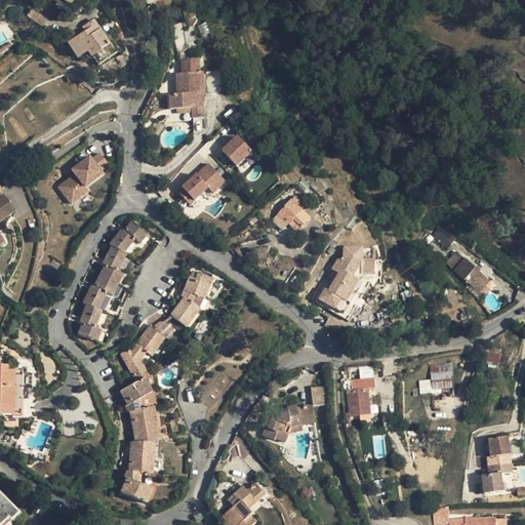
[(196,17),(192,5),(182,9),(187,22),(196,17)]
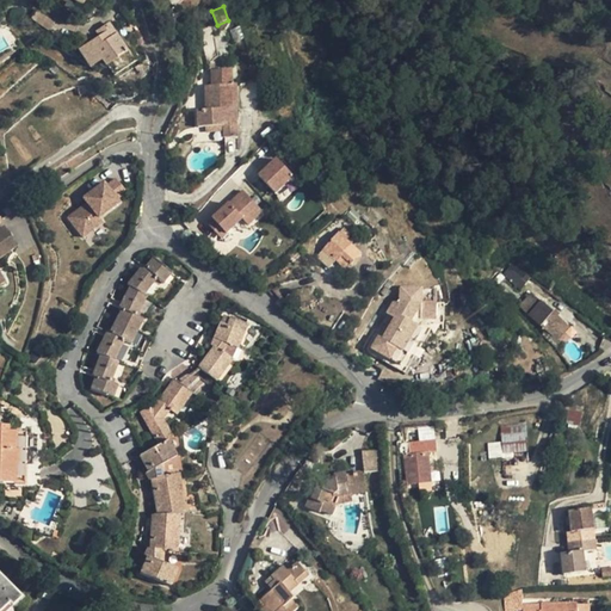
[(109,25),(96,32),(99,38),(79,50),(90,67),(100,60),(105,66),(106,65),(127,51),(116,35),(109,25)]
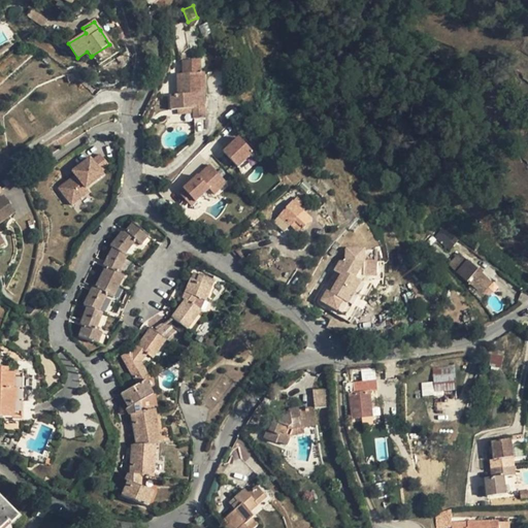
[(104,27),(100,30),(109,44),(113,42),(104,27)]
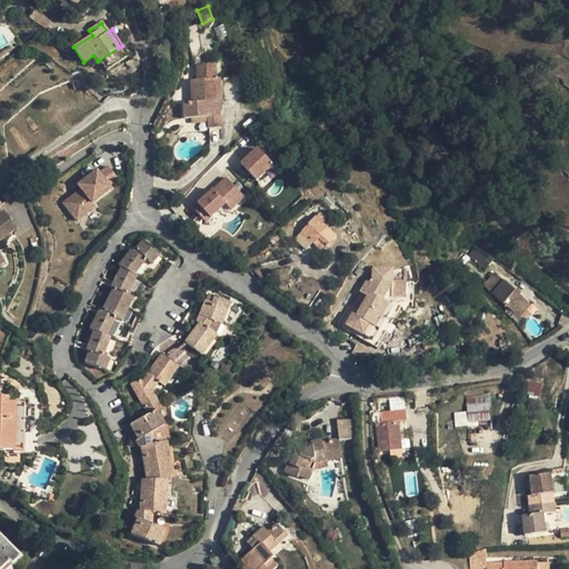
[(129,56),(122,46),(118,48),(125,59),(129,56)]
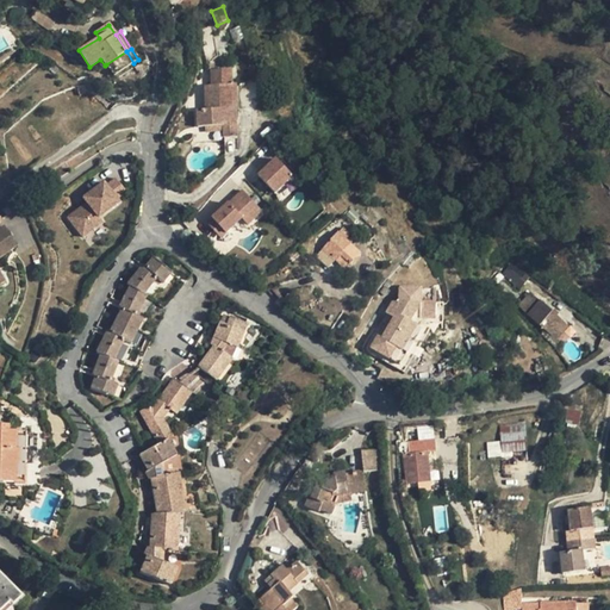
[(126,51),(106,64),(114,76),(134,63),(126,51)]
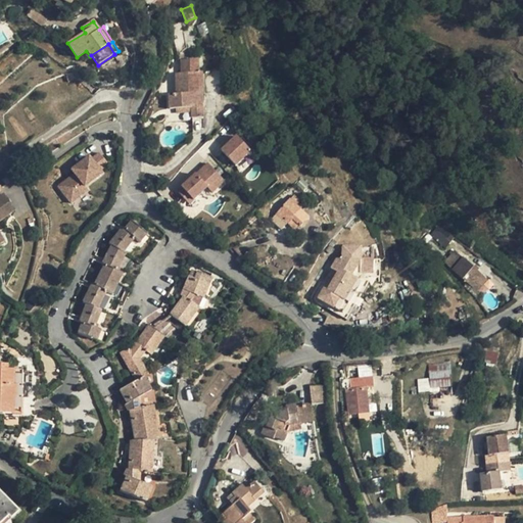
[(199,60),(181,60),(182,75),(176,75),(176,89),(179,89),(179,94),(176,94),(169,94),(170,109),(176,109),(191,108),(191,113),(192,120),(203,119),(203,105),(202,74),(199,74),(199,60)]
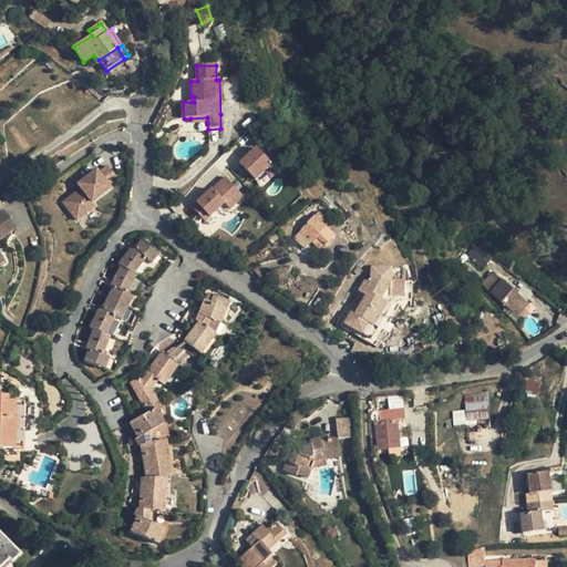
[(238,72),(229,72),(229,91),(239,91),(238,72)]
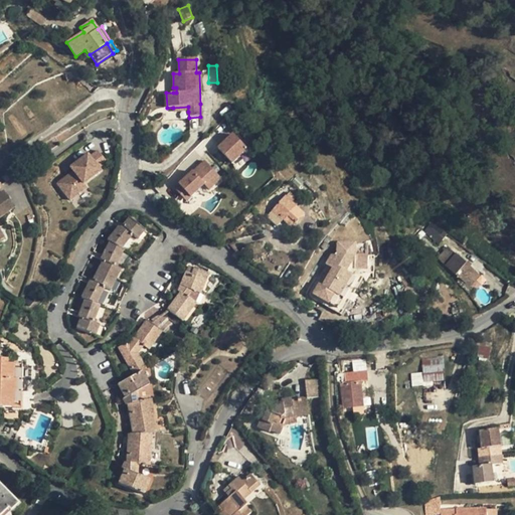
[(189,119),(178,119),(178,128),(189,128),(189,119)]
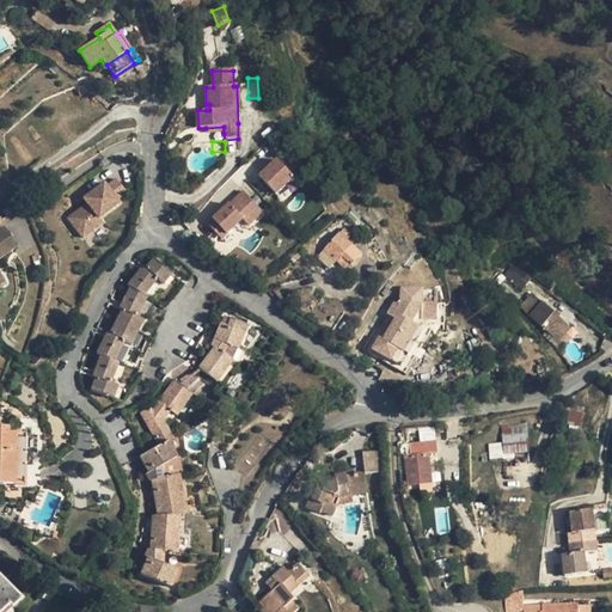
[(276,155),(257,175),(276,194),(295,175),(276,155)]
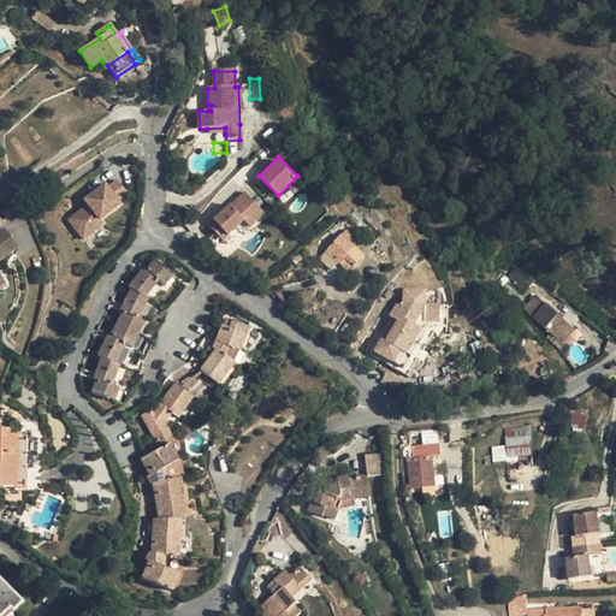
[(64,219),(78,238),(99,221),(95,218),(94,215),(100,211),(101,213),(114,202),(99,183),(86,193),(90,197),(83,203),(64,219)]
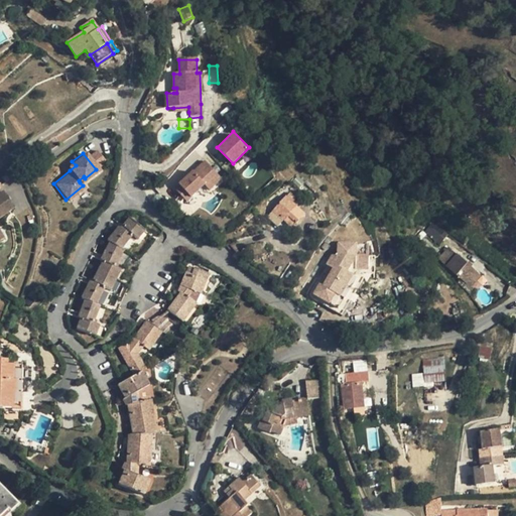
[(204,184),(209,190),(222,177),(204,158),(174,188),(186,202),(204,184)]
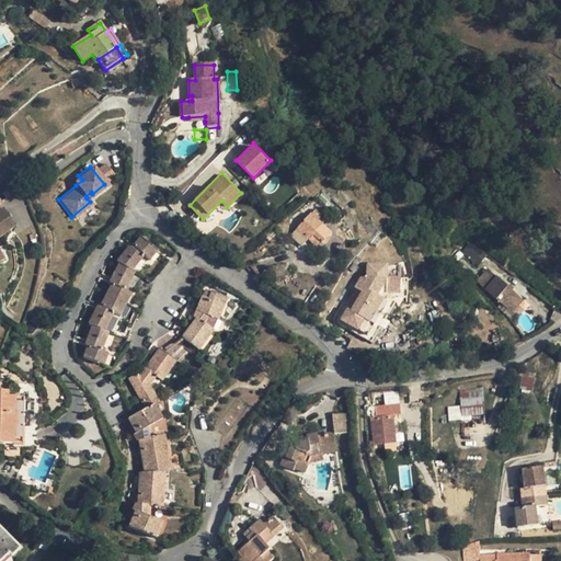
[(82,180),(78,175),(72,181),(76,185),(82,180)]
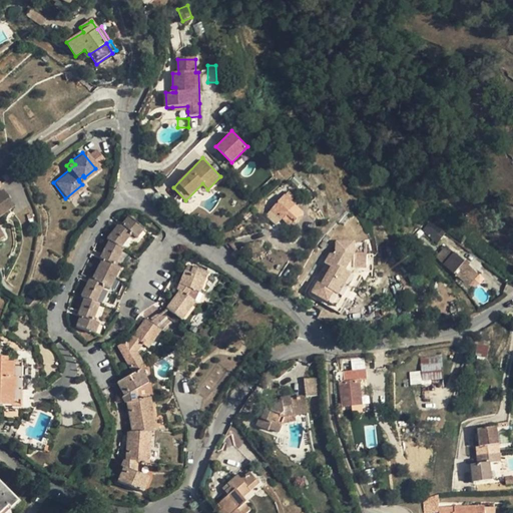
[(0,239),(4,237),(0,230),(0,215),(14,205),(4,190),(0,193),(0,239)]
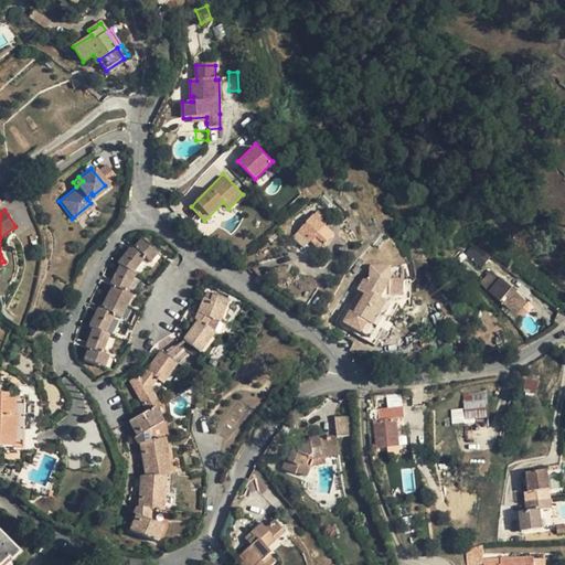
[(318,213),(313,217),(320,223),(324,219),(318,213)]
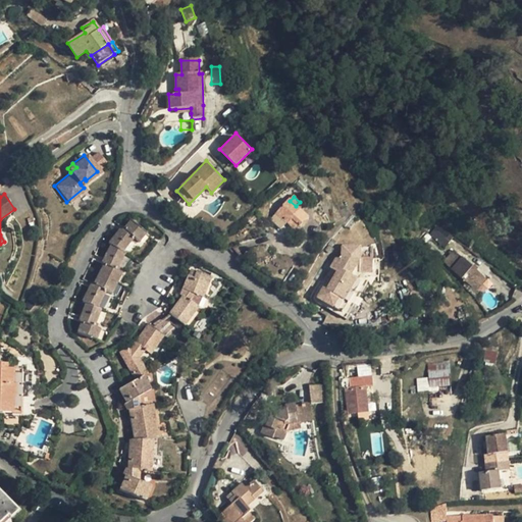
[(290,200),(277,213),(288,224),(292,219),(300,226),(308,218),(300,210),(296,206),(290,201),(290,200)]
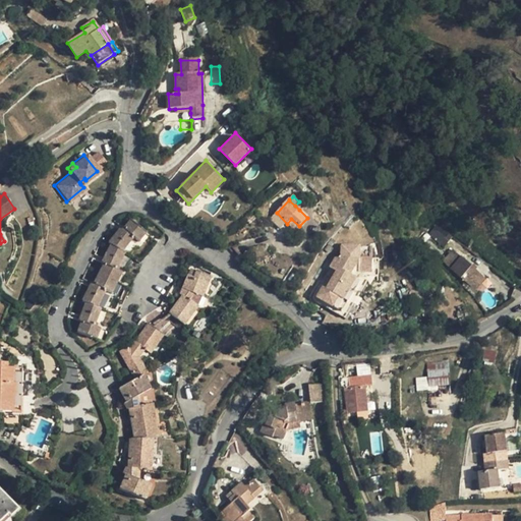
[(250,215),(245,220),(249,225),(255,220),(250,215)]
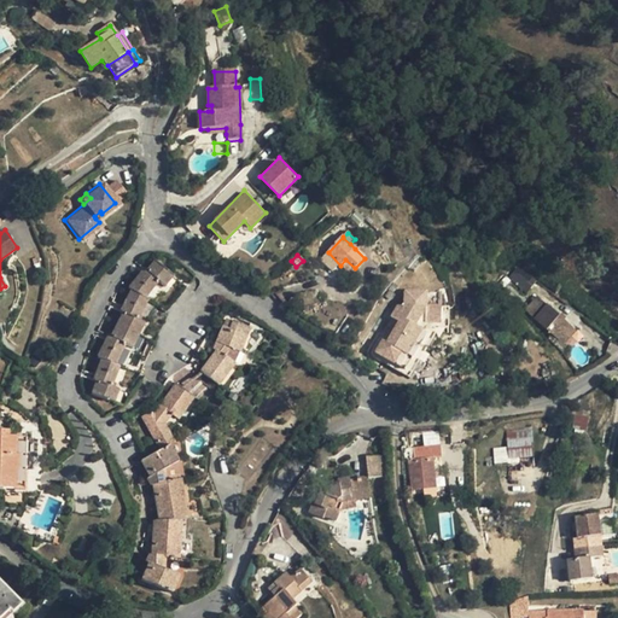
[(345,260),(340,266),(350,274),(355,268),(345,260)]
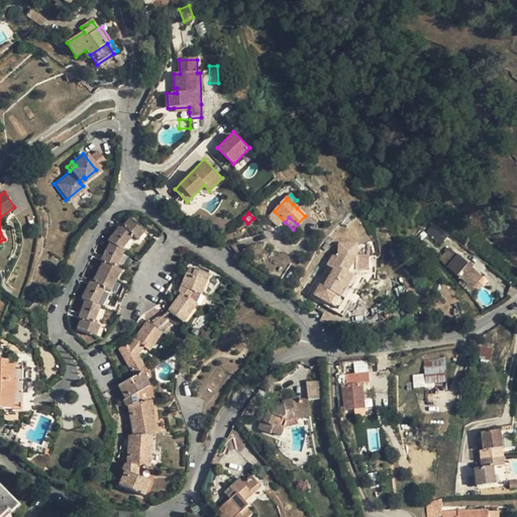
[(103,263),(93,282),(91,281),(81,299),(85,301),(78,318),(81,319),(77,329),(95,336),(99,326),(93,323),(100,306),(96,304),(104,288),(110,291),(115,281),(120,271),(115,268),(123,250),(121,249),(132,236),(136,238),(137,239),(144,230),(130,218),(123,226),(121,225),(107,241),(109,243),(101,262),(103,263)]
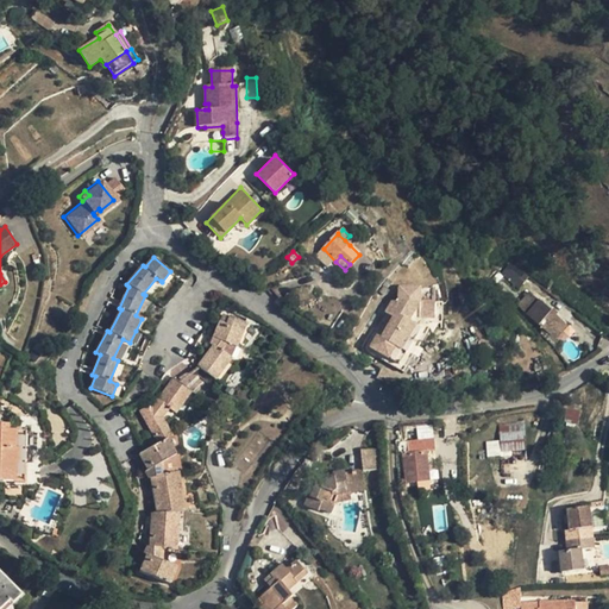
[(512,263),(506,269),(520,281),(526,275),(512,263)]
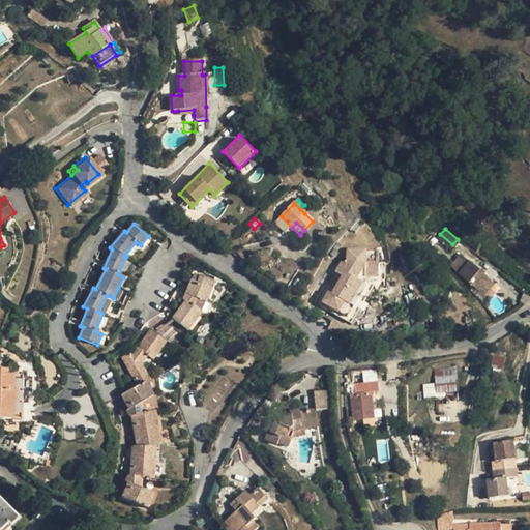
[(140,244),(129,257),(141,267),(159,246),(148,236),(141,245),(140,244)]
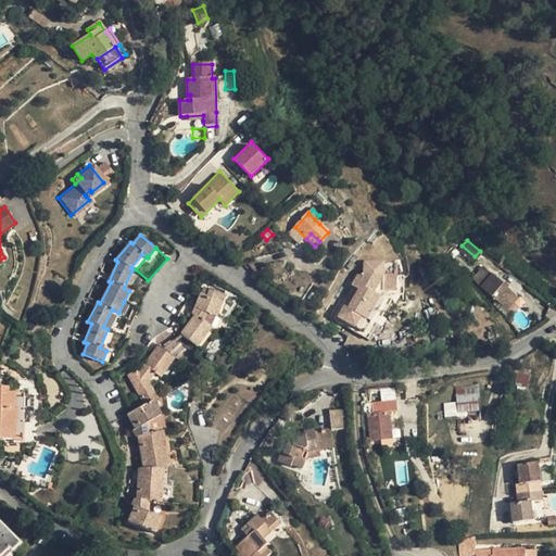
[(413,269),(391,268),(391,279),(394,279),(394,287),(403,288),(402,280),(412,280),(413,269)]
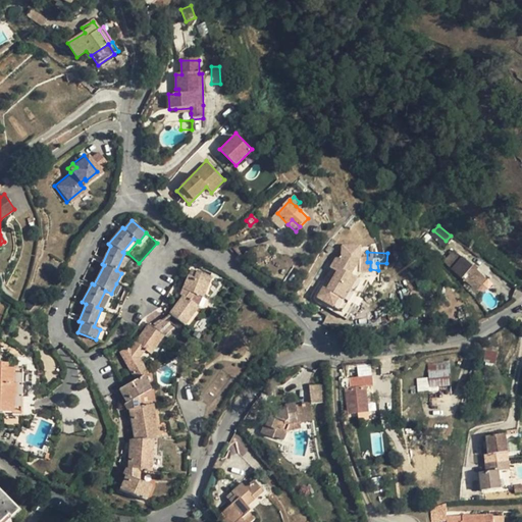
[(463,257),(456,265),(455,264),(451,267),(453,269),(470,286),(481,274),(463,257)]
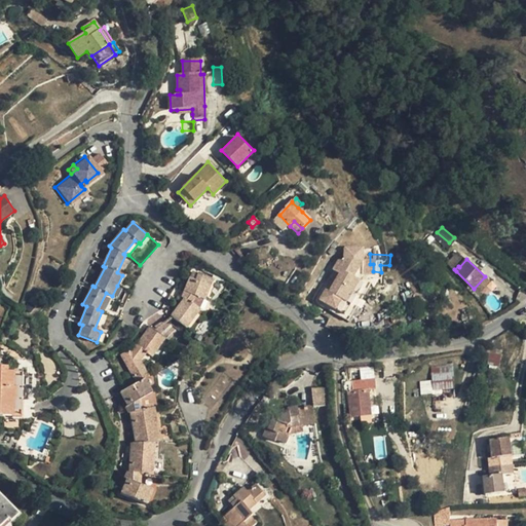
[(122,275),(117,286),(132,293),(144,267),(140,265),(129,260),(122,275)]
